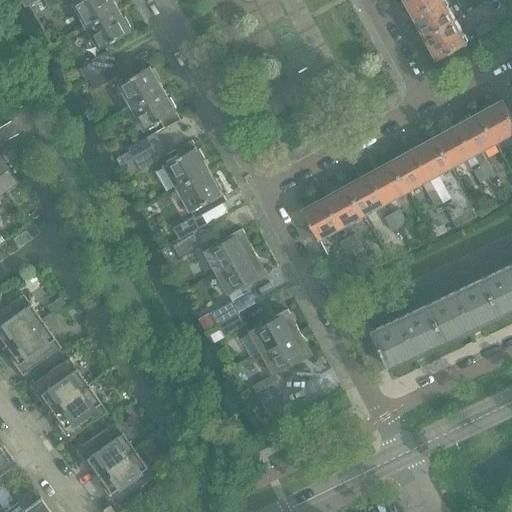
[(44,0),(49,8),(64,0),(44,0)]
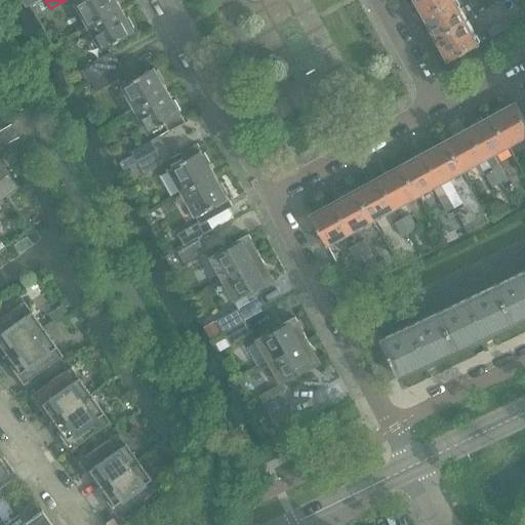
[(116,0),(81,0),(76,3),(89,27),(121,8),(116,0)]
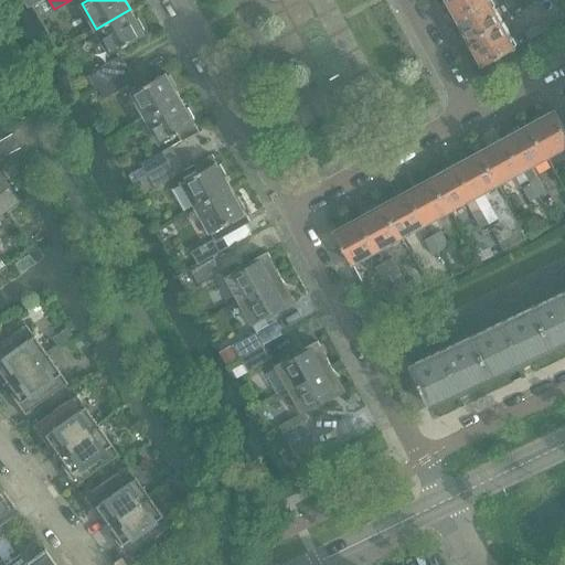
[(447,0),(454,10),(449,12),(452,19),(484,0),(447,0)]
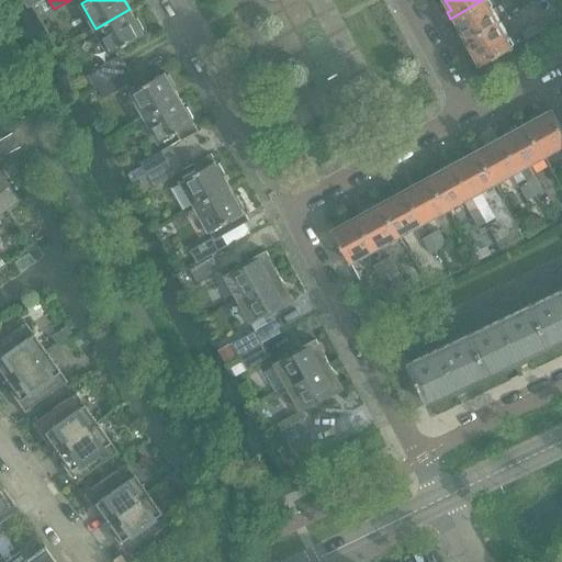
[(458,22),(468,40),(499,22),(487,0),(482,0),(450,19),(452,24),(458,22)]
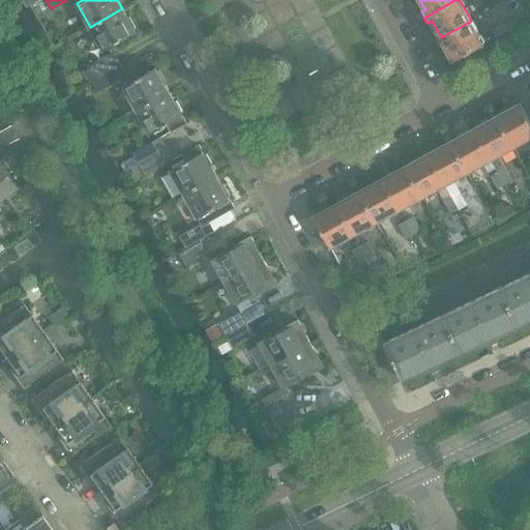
[(122,8),(90,27),(104,51),(136,33),(122,8)]
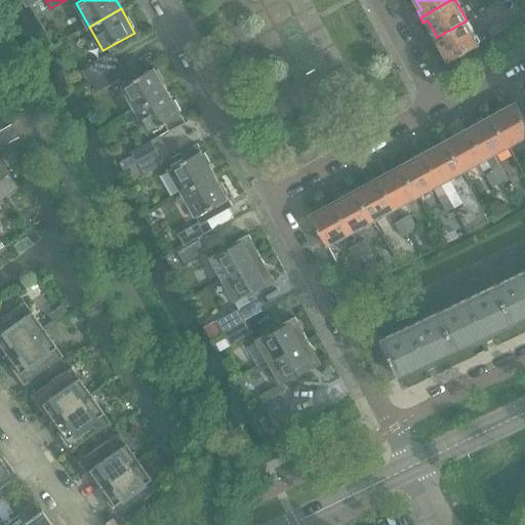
[(454,58),(480,44),(467,21),(437,37),(446,54),(441,56),(448,68),(456,64),(454,58)]
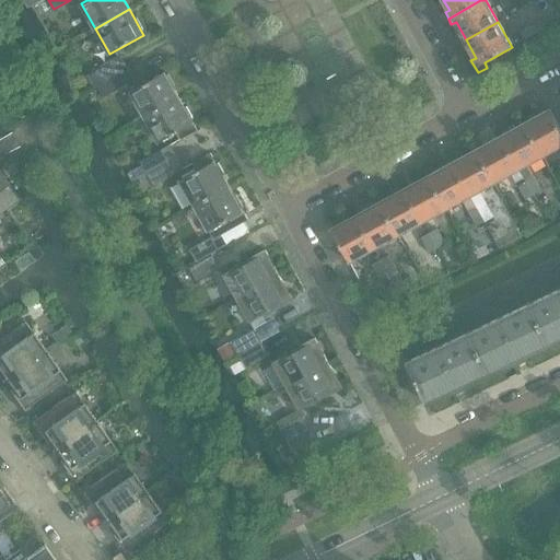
[(534,24),(518,32),(523,41),(538,33),(534,24)]
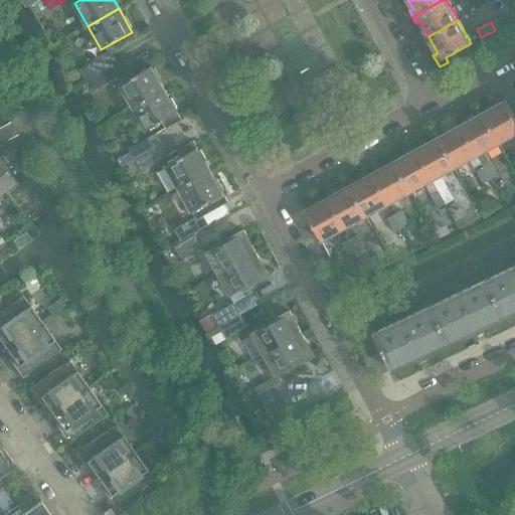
[(111,52),(82,68),(90,79),(118,63),(111,52)]
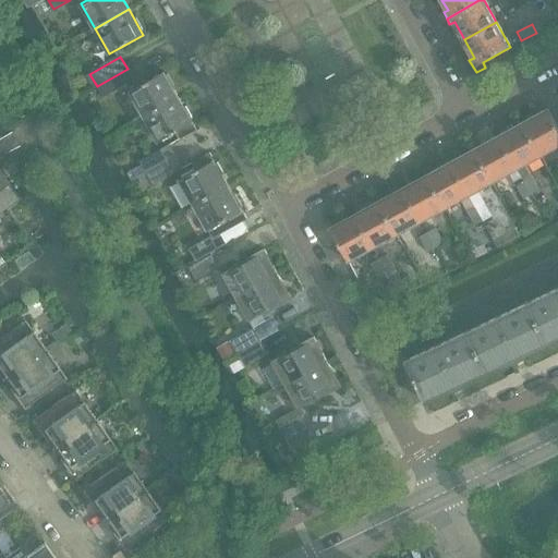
[(128,69),(97,86),(104,97),(134,81),(128,69)]
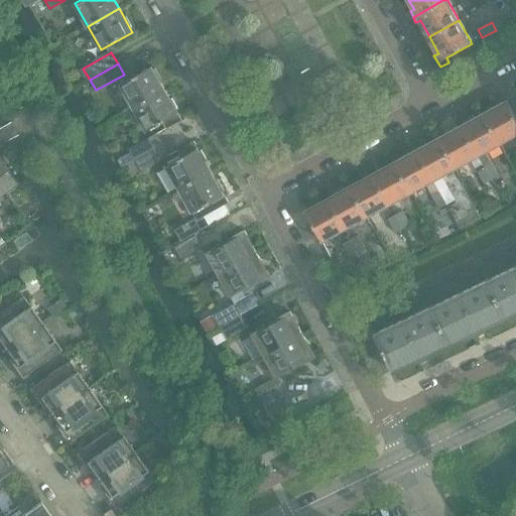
[(152,67),(120,85),(133,108),(165,90),(152,67)]
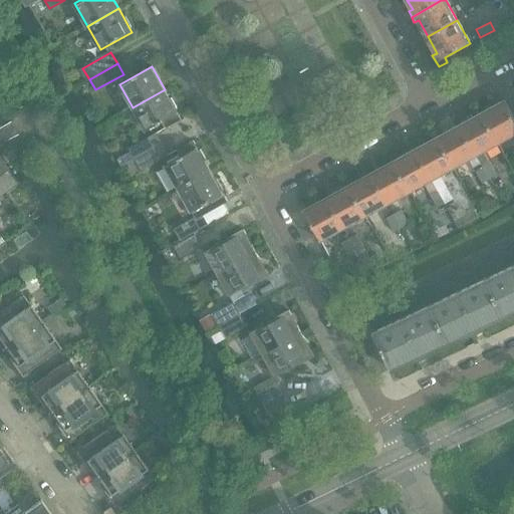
[(165,89),(133,107),(146,131),(162,121),(166,129),(181,119),(165,89)]
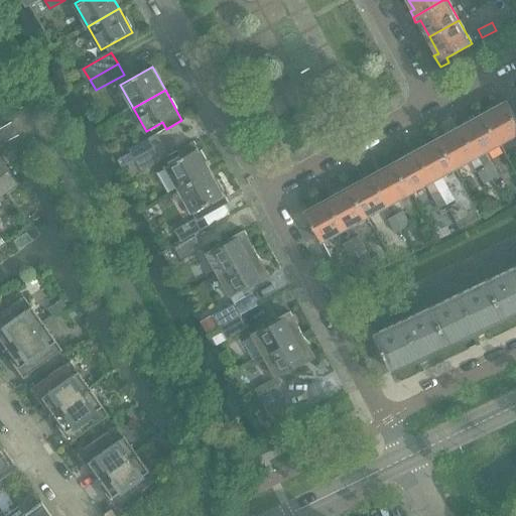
[(515,118),(507,101),(484,113),(501,143),(515,135),(515,118)]
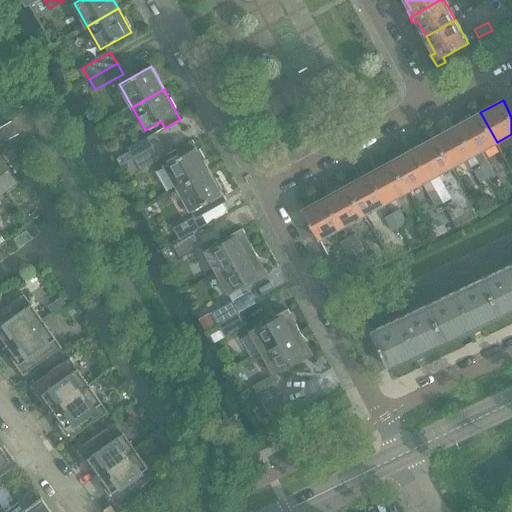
[(480,112),(458,124),(475,155),(497,142),(480,112)]
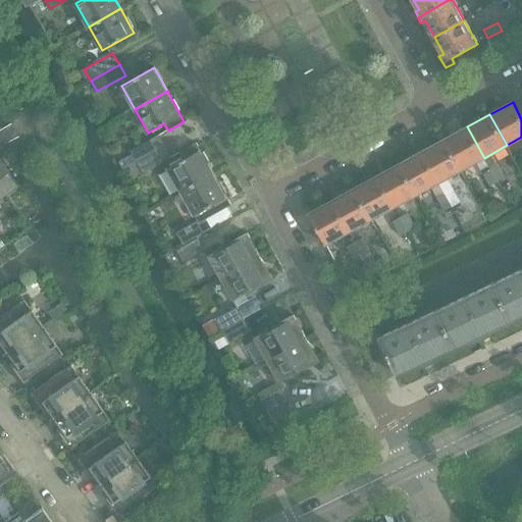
[(467,126),(445,139),(462,170),(484,158),(467,126)]
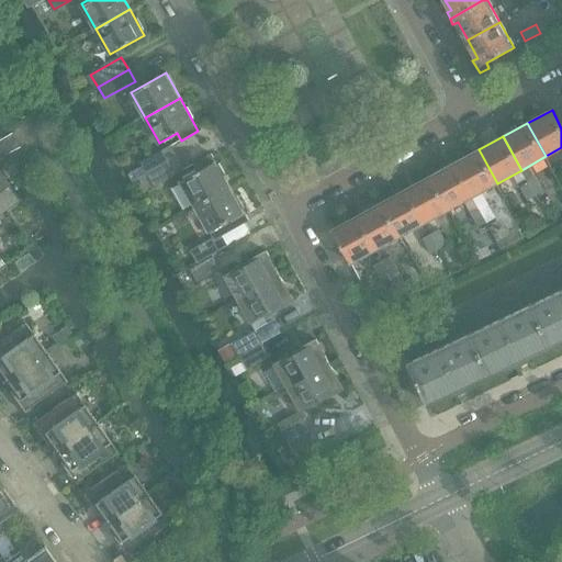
[(171,145),(141,163),(147,175),(178,157),(171,145)]
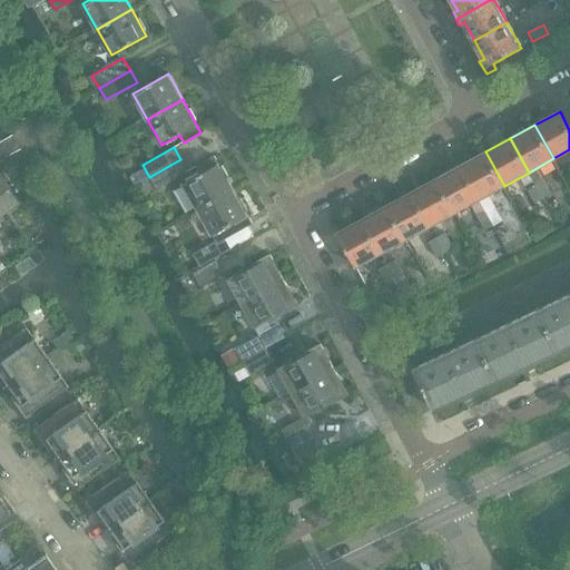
[(485,151),(461,166),(480,199),(504,186),(485,151)]
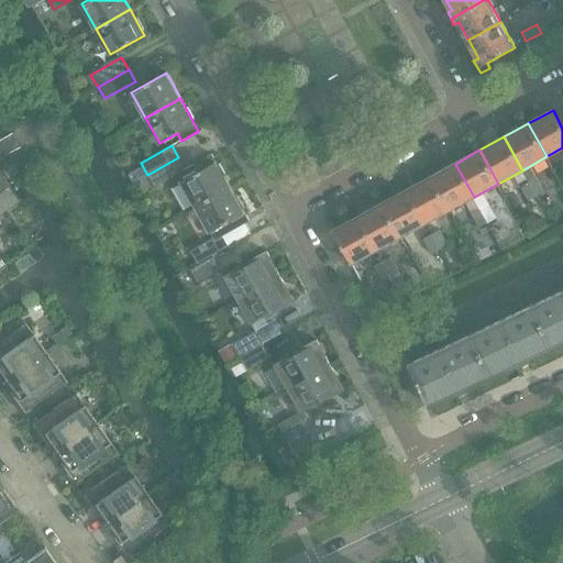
[(199,170),(181,181),(196,207),(230,187),(211,154),(195,164),(199,170)]
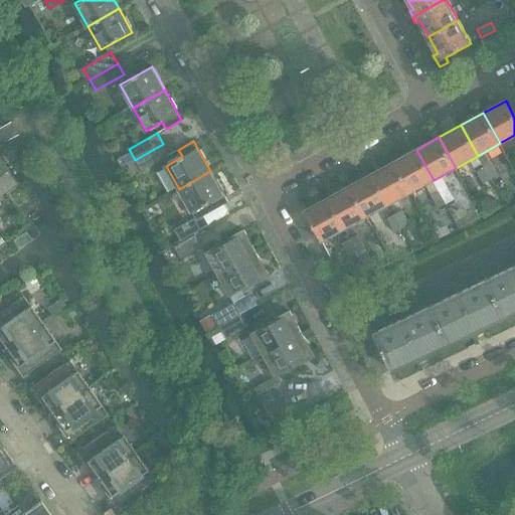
[(163,144),(135,160),(141,171),(169,155),(163,144)]
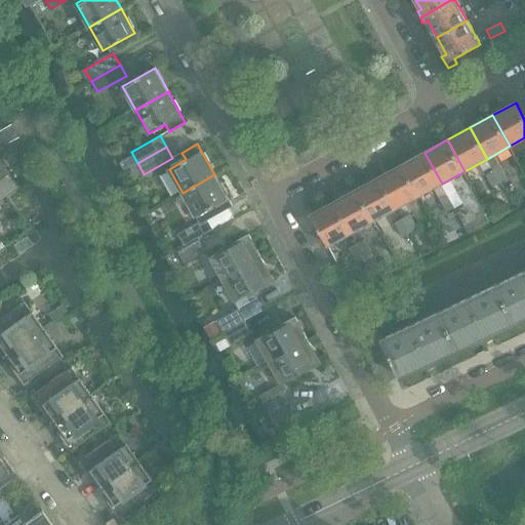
[(425,153),(402,165),(419,196),(442,184),(425,153)]
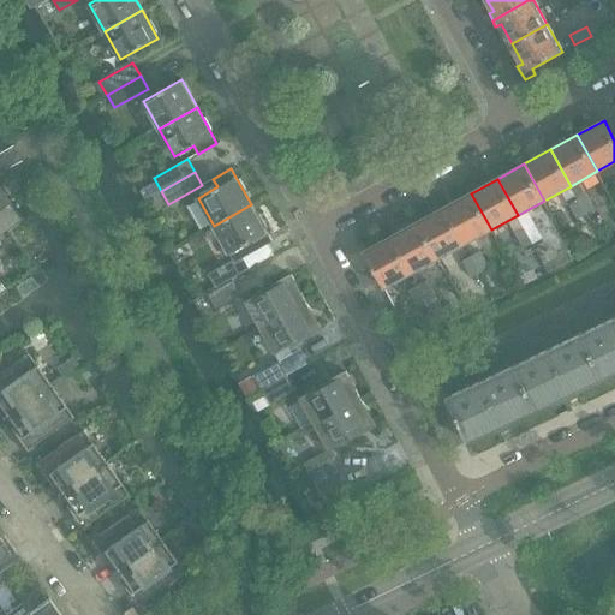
[(471,193),(445,208),(465,244),(491,230),(471,193)]
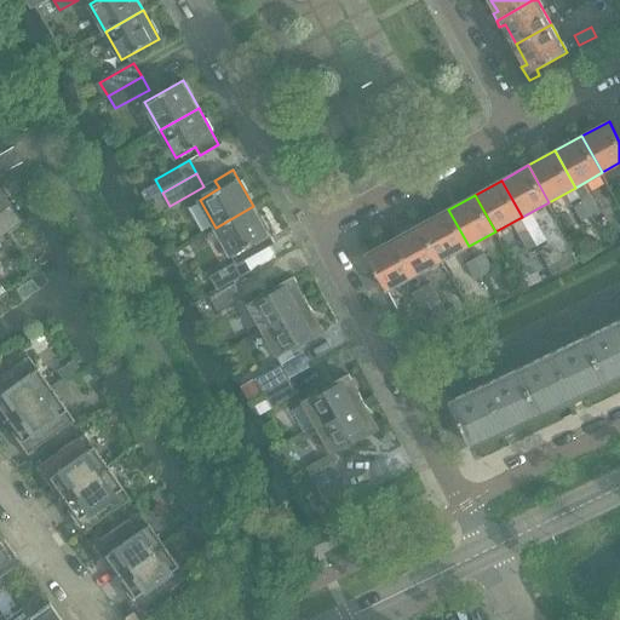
[(591,195),(581,200),(591,217),(600,212),(591,195)]
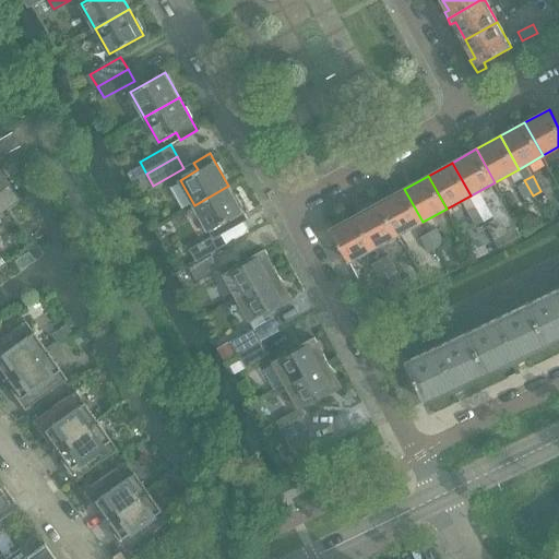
[(0,224),(2,223),(0,219),(0,210),(3,209),(4,207),(13,201),(14,201),(15,200),(0,179),(0,224)]
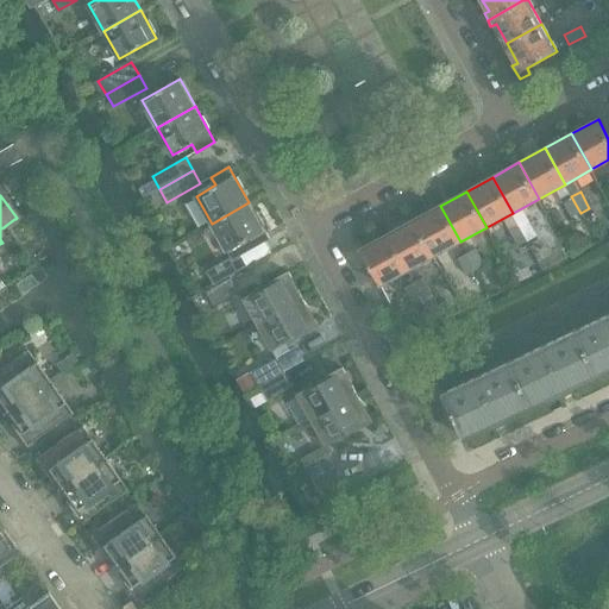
[(571,196),(563,201),(571,218),(581,213),(571,196)]
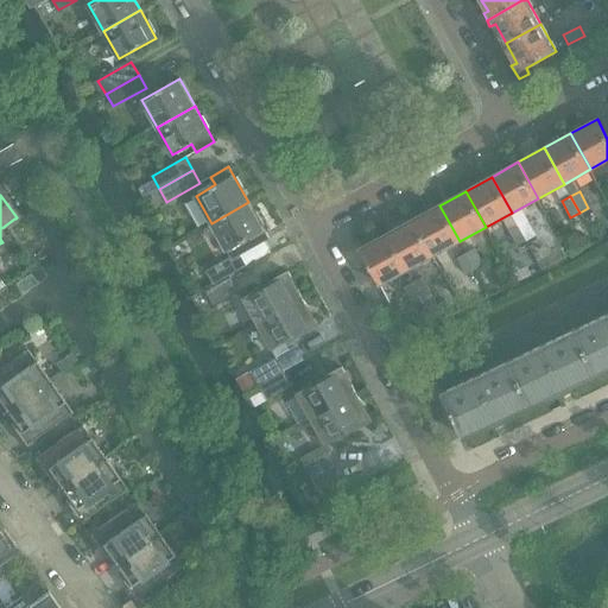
[(230,258),(206,271),(214,285),(247,266),(240,255),(270,239),(248,202),(211,223),(230,258)]
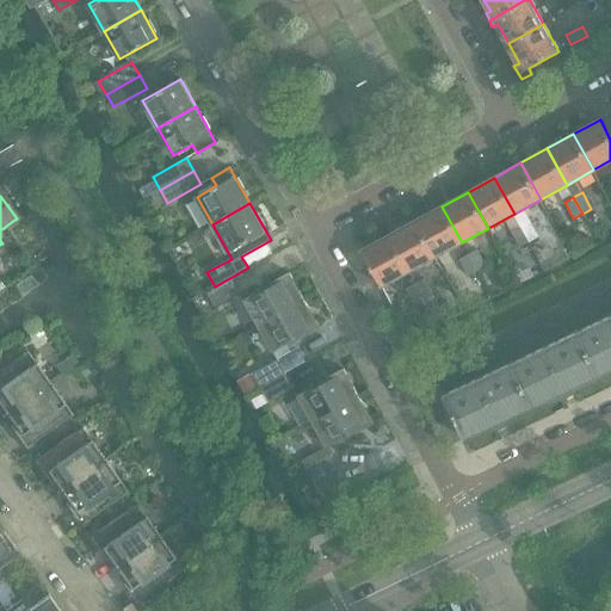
[(442,207),(415,221),(436,257),(462,242),(442,207)]
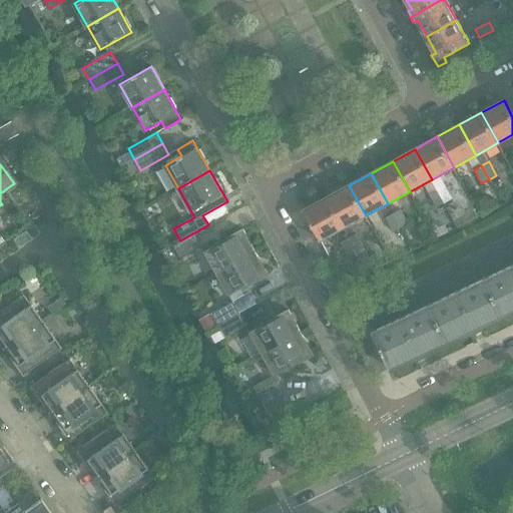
[(349,185),(327,197),(343,227),(366,215),(349,185)]
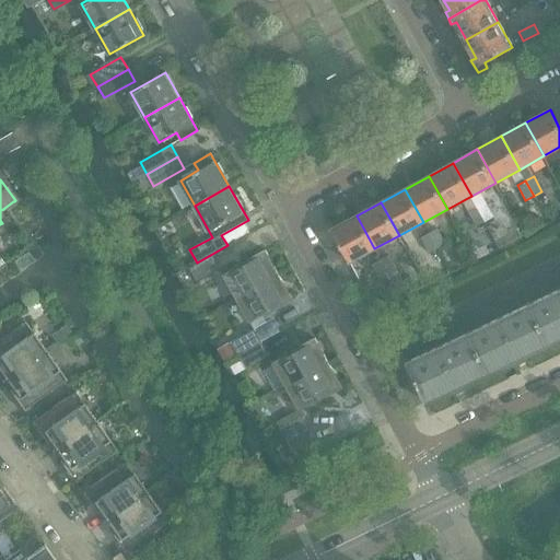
[(486,202),(477,208),(486,222),(493,218),(486,202)]
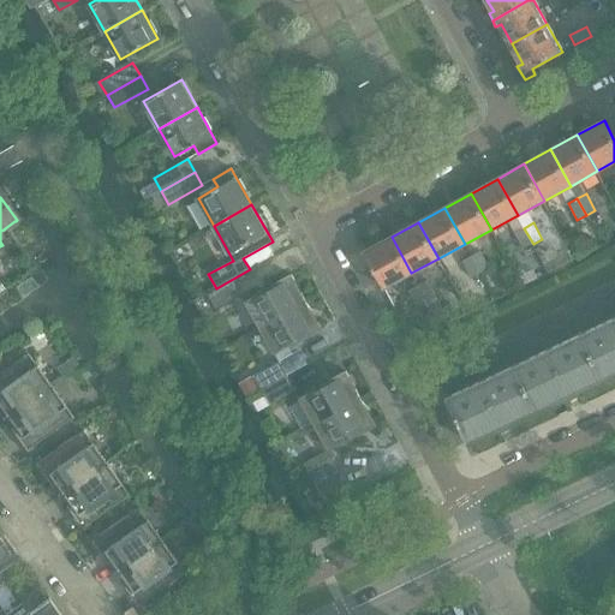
[(524,228),(515,233),(524,249),(533,244),(524,228)]
